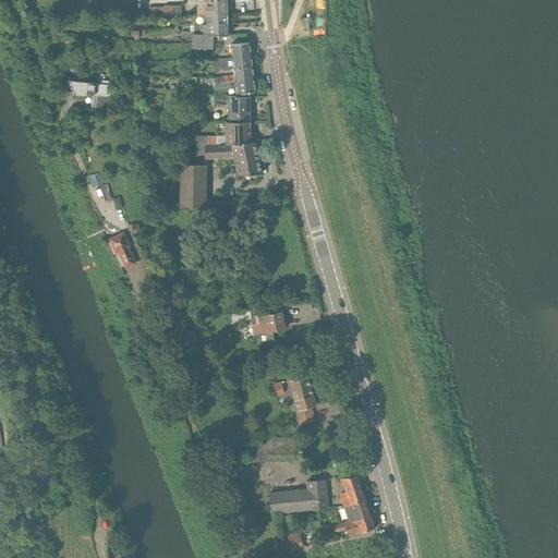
[(196,16),(227,15),(227,1),(196,2),(196,16)]
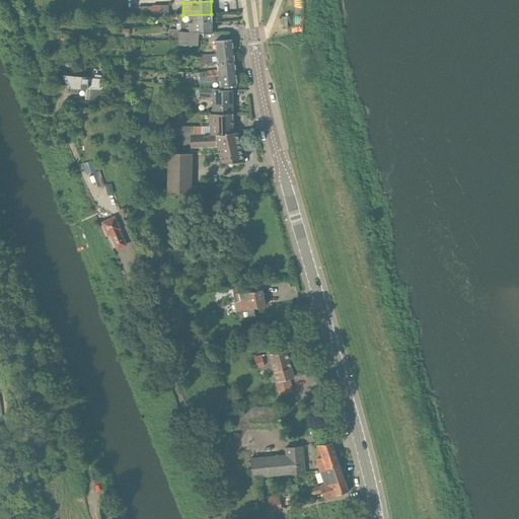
[(160,19),(160,6),(152,6),(152,7),(137,7),(137,14),(124,14),(124,19),(126,19),(144,19),(154,19),(160,19)]
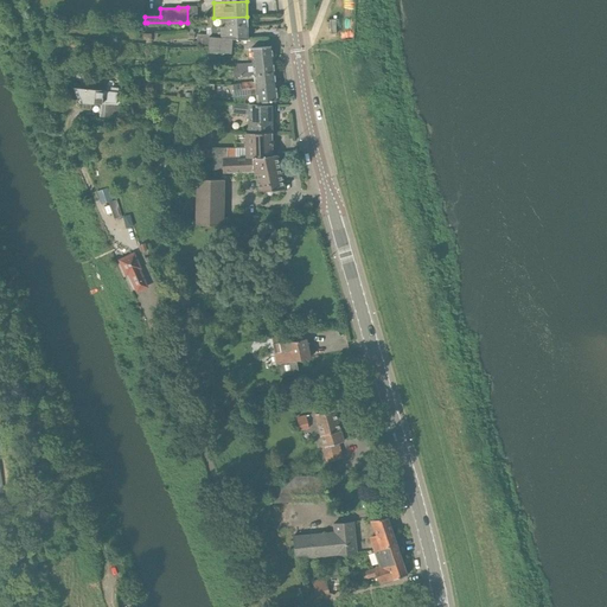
[(187,7),(187,23),(197,23),(197,7),(187,7)]
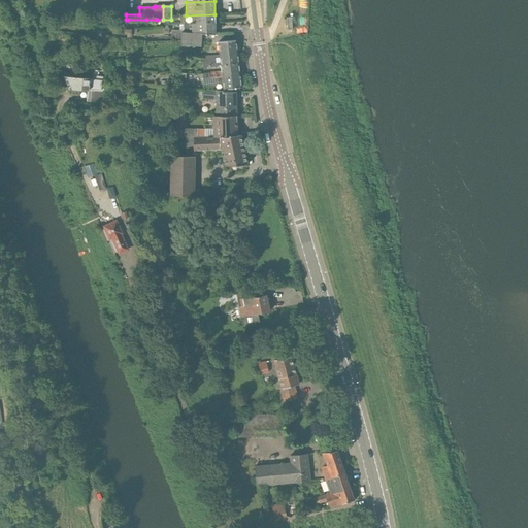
[(179,25),(215,24),(215,14),(186,15),(178,15),(179,25)]
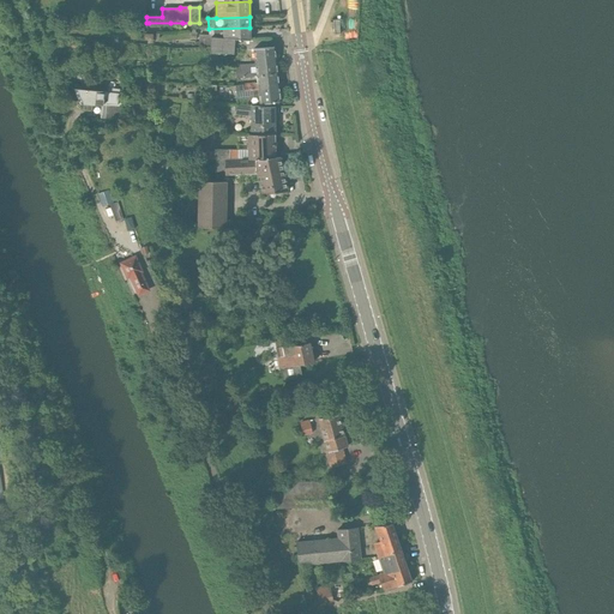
[(250,28),(209,29),(209,36),(198,35),(198,46),(209,47),(209,37),(211,37),(212,37),(214,37),(234,38),(251,40),(250,28)]
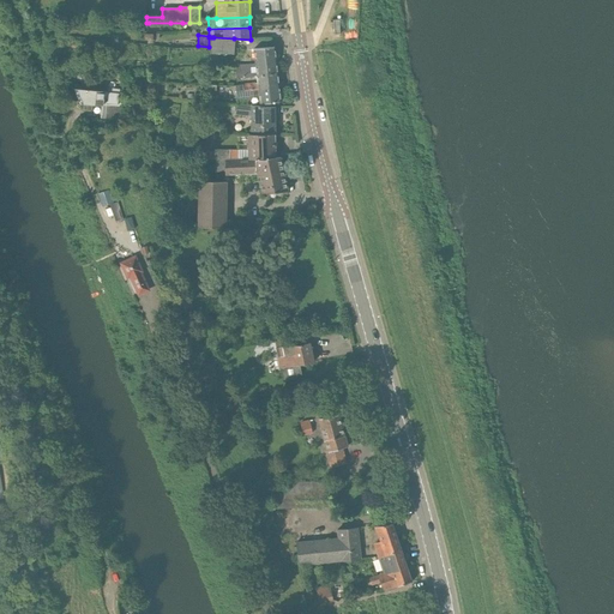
[(158,35),(144,35),(144,43),(144,44),(152,43),(152,40),(158,40),(158,35)]
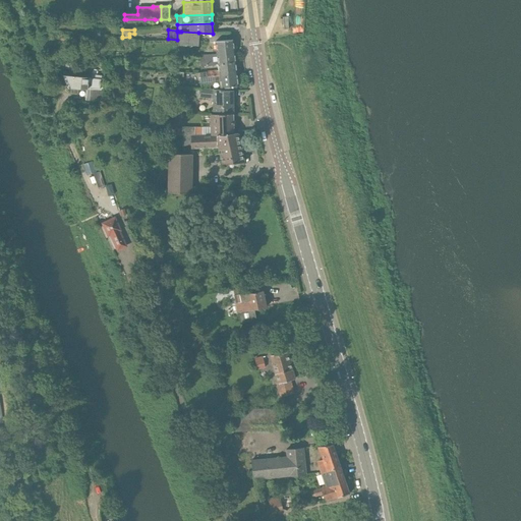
[(180,32),(179,32),(178,41),(178,42),(177,45),(197,46),(198,33),(181,32),(180,32)]
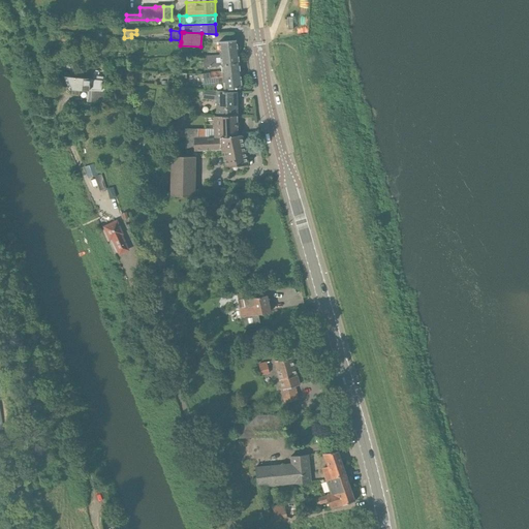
[(221,66),(239,64),(237,40),(218,42),(220,55),(203,56),(204,67),(221,66)]
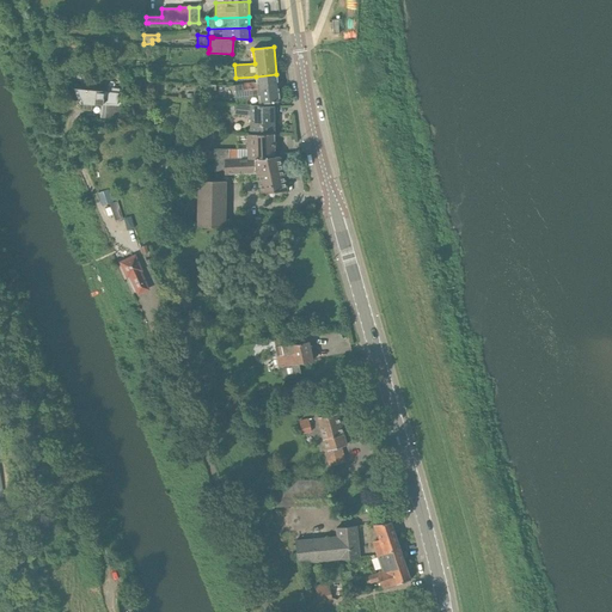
[(243,91),(279,87),(276,74),(256,77),(256,81),(243,84),(243,85),(243,91)]
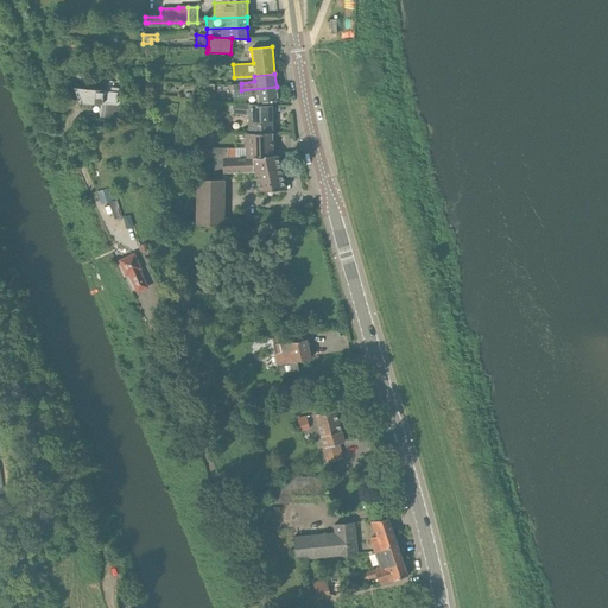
[(257,96),(258,103),(278,101),(277,87),(241,90),(241,84),(233,84),(234,93),(241,93),(242,97),(257,96)]
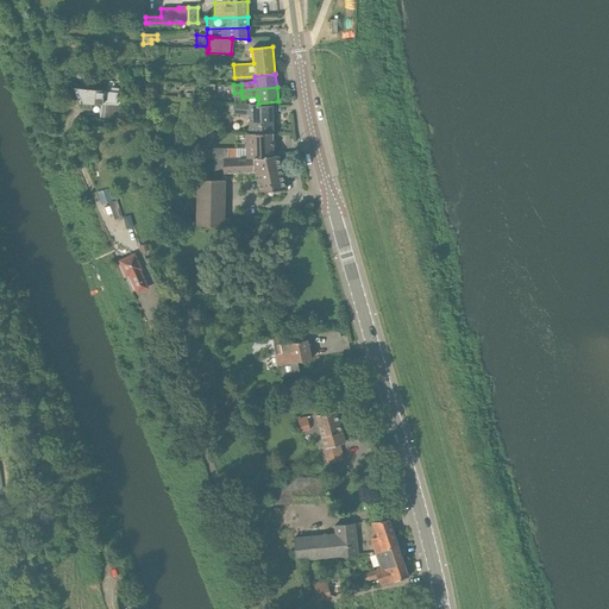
[(106,105),(105,118),(119,119),(120,98),(104,95),(104,90),(74,88),(80,102),(83,102),(82,110),(90,110),(92,104),(102,105),(106,105)]
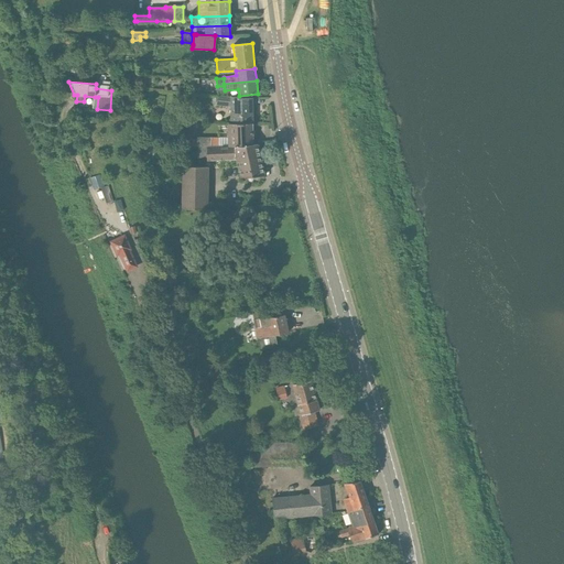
[(230,125),(253,122),(252,110),(252,98),(235,97),(217,96),(217,105),(230,107),(230,125)]
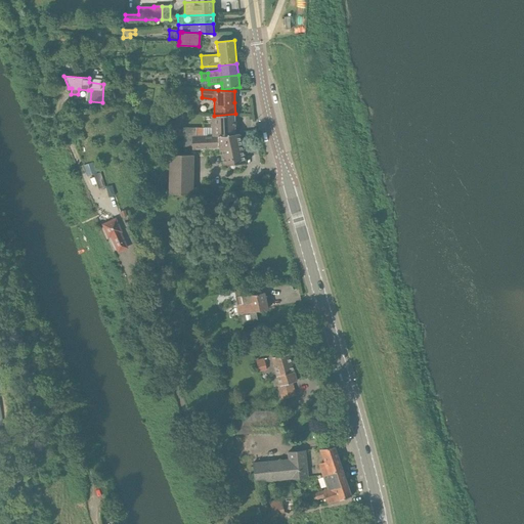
[(212,134),(235,134),(235,114),(214,116),(212,115),(212,124),(208,124),(209,129),(212,129),(212,134)]
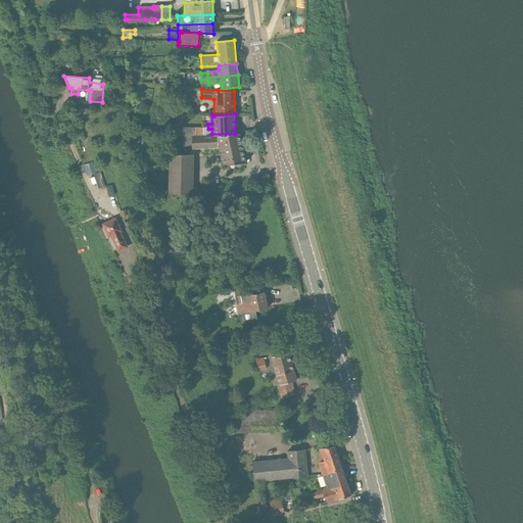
[(177,135),(183,136),(203,135),(202,128),(183,128),(183,130),(177,130),(177,135)]
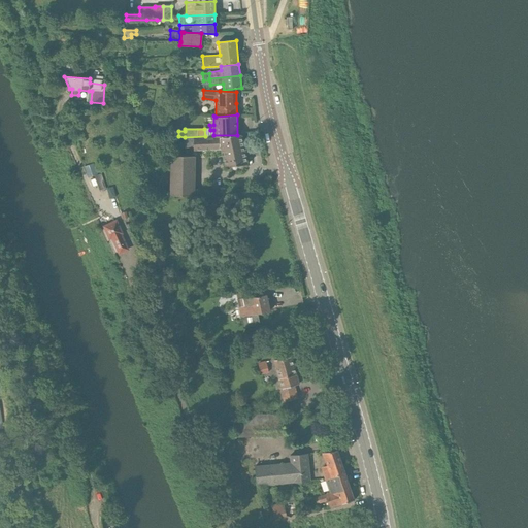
[(223,150),(224,166),(246,164),(241,135),(237,135),(213,135),(205,136),(185,137),(186,150),(194,150),(194,151),(219,150),(220,151),(223,150)]
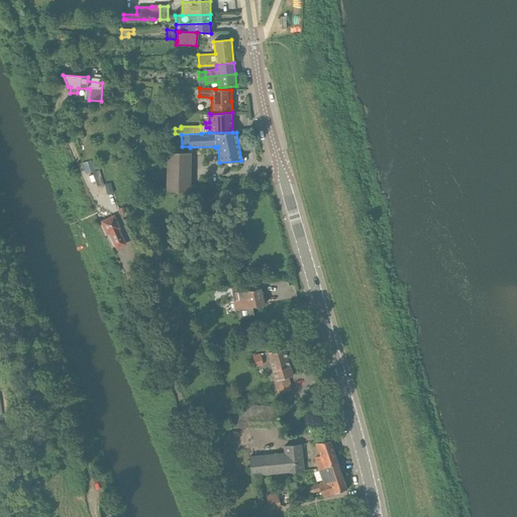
[(166,191),(191,191),(191,152),(175,152),(175,147),(168,147),(168,152),(167,152),(167,169),(160,169),(159,184),(166,185),(166,191)]
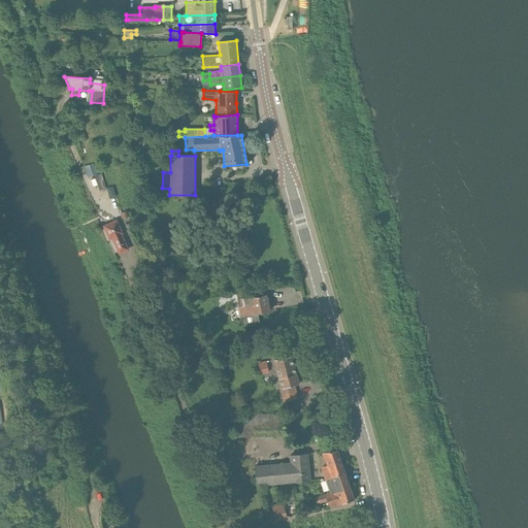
[(86,163),(89,173),(99,170),(96,160),(86,163)]
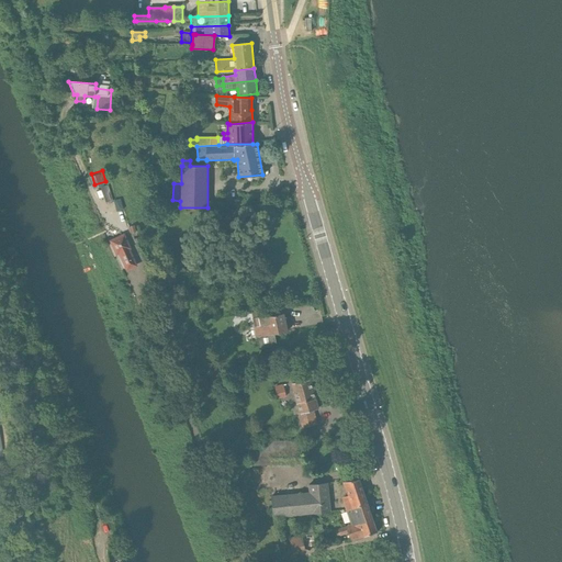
[(104,203),(112,201),(105,184),(99,187),(101,194),(104,203)]
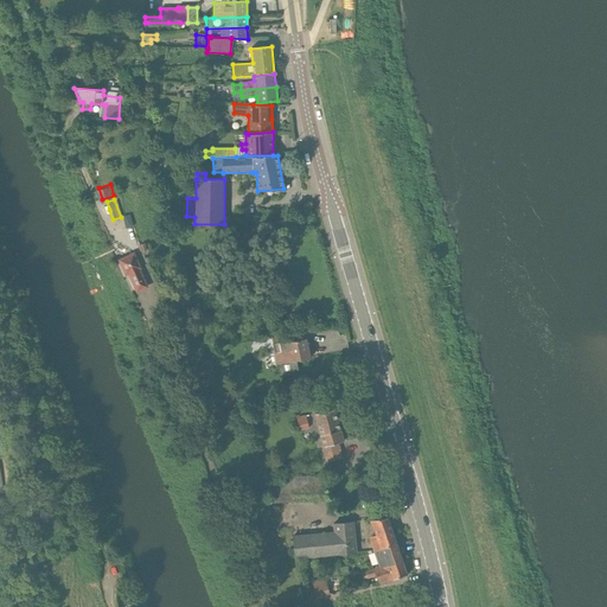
[(138,291),(147,287),(139,268),(140,268),(134,254),(120,260),(126,274),(129,273),(138,291)]
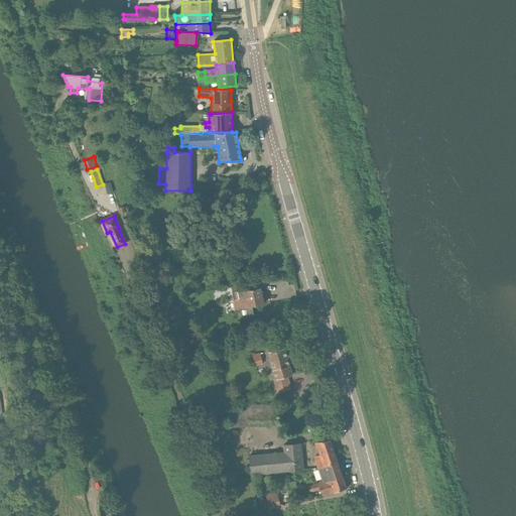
[(239,317),(253,314),(252,306),(264,303),(261,288),(256,288),(255,282),(231,285),(232,292),(235,309),(237,309),(239,317)]
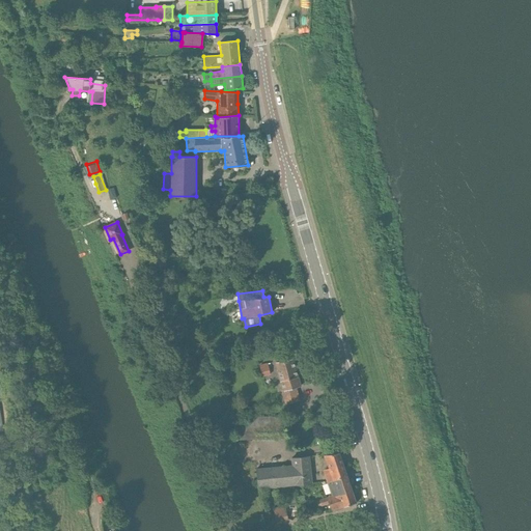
[(301,399),(297,387),(300,386),(292,359),(275,363),(280,382),(281,382),(283,390),(282,390),(285,403),(301,399)]
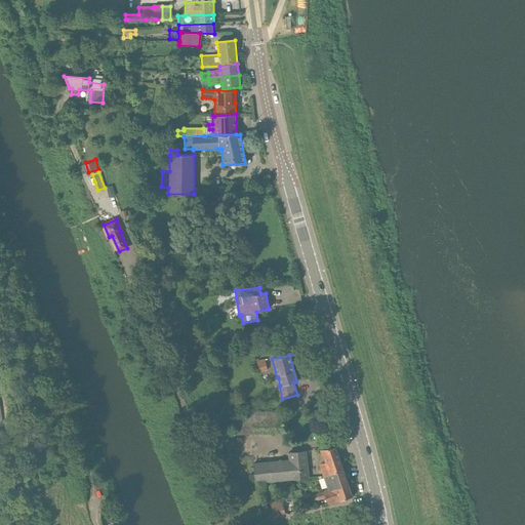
[(259,372),(267,371),(265,359),(256,361),(259,372)]
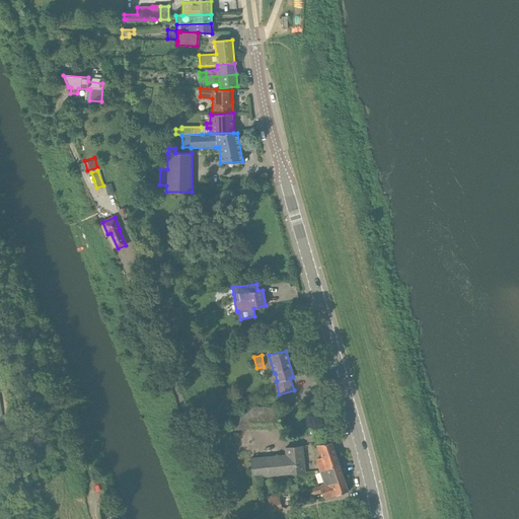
[(319,470),(339,464),(331,442),(316,445),(321,457),(315,459),(319,470)]
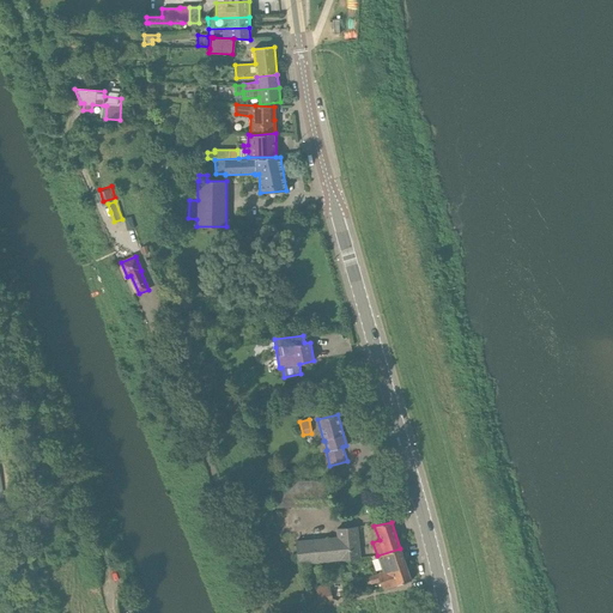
[(298,565),(362,558),(358,527),(337,529),(338,538),(296,541),(298,565)]
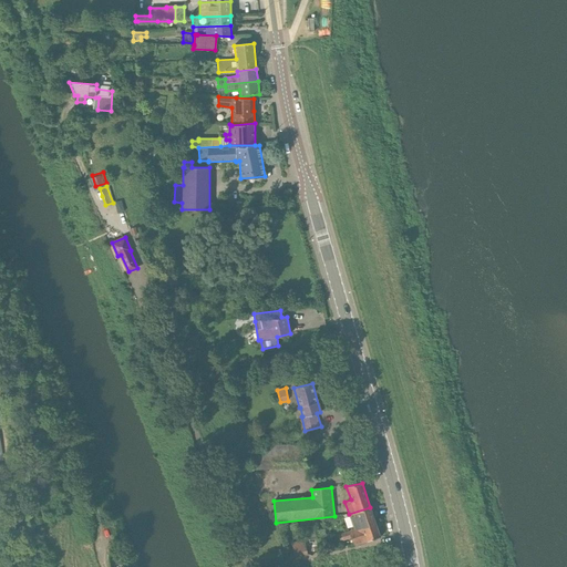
[(354,529),(375,523),(370,507),(349,514),(354,529)]
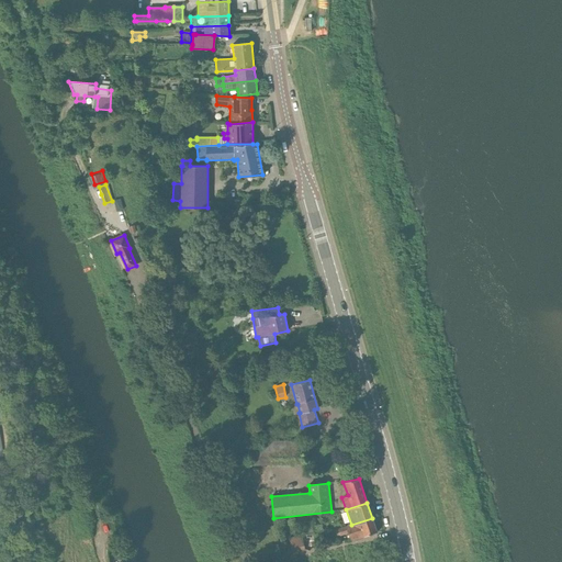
[(358,539),(377,531),(372,518),(351,525),(338,529),(332,530),(334,537),(340,536),(348,532),(351,541),(358,539)]
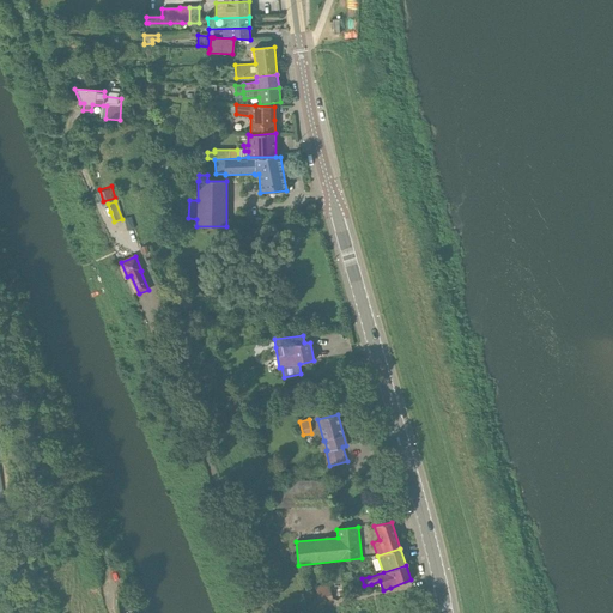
[(321,601),(333,599),(331,583),(315,587),(317,599),(321,601)]
